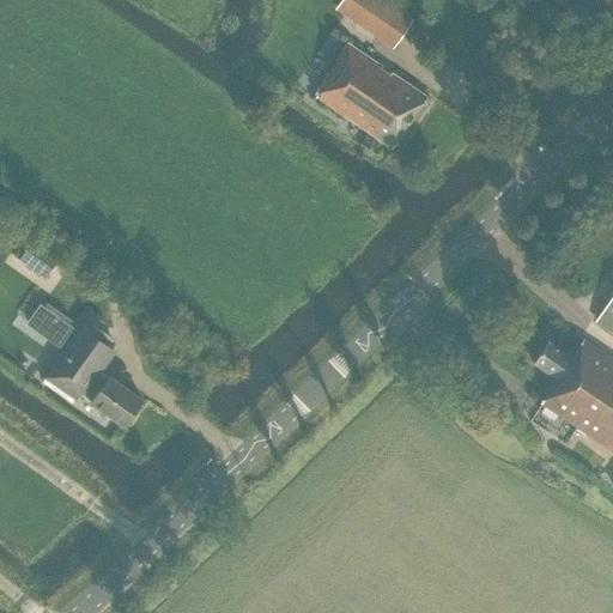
[(341,0),(335,10),(393,49),(413,19),(384,0),(341,0)]
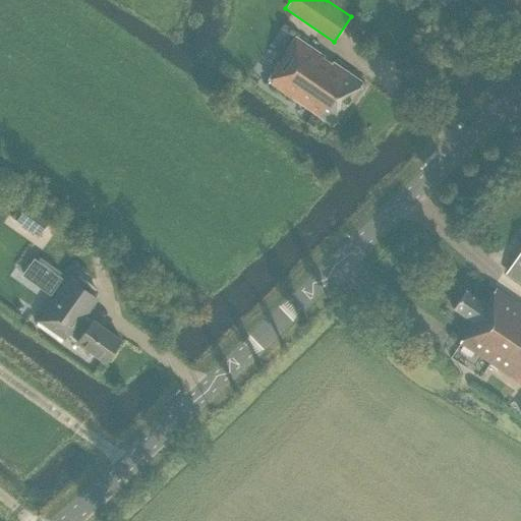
[(333,124),(361,82),(295,37),(275,67),(277,68),(269,81),(333,124)]
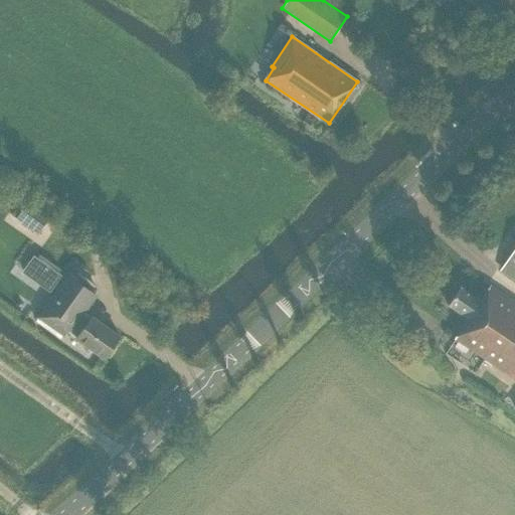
[(11,214),(38,233),(50,216),(23,197),(11,214)]
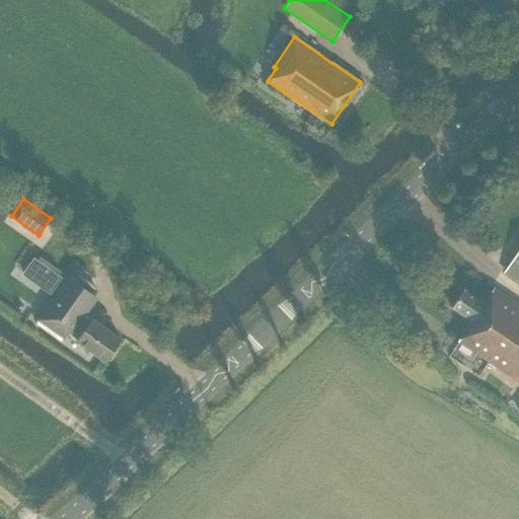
[(518,280),(518,249),(505,271),(518,280)]
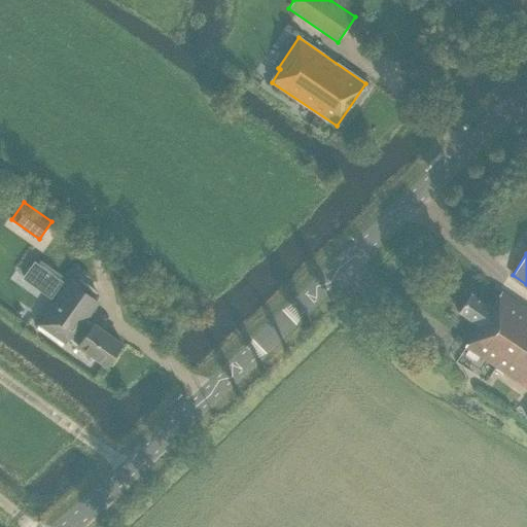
[(50,296),(61,277),(30,259),(20,280),(50,296)]
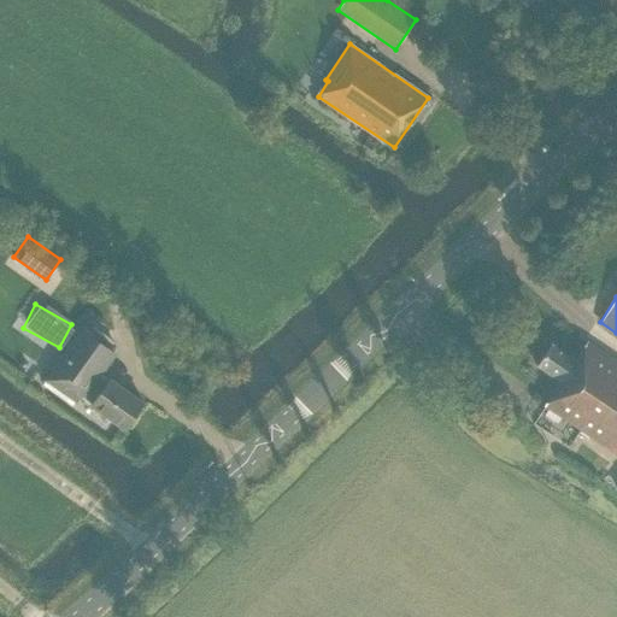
[(110,380),(100,374),(115,353),(81,329),(46,380),(76,401),(80,395),(92,404),(92,405),(124,428),(142,403),(110,378),(110,380)]
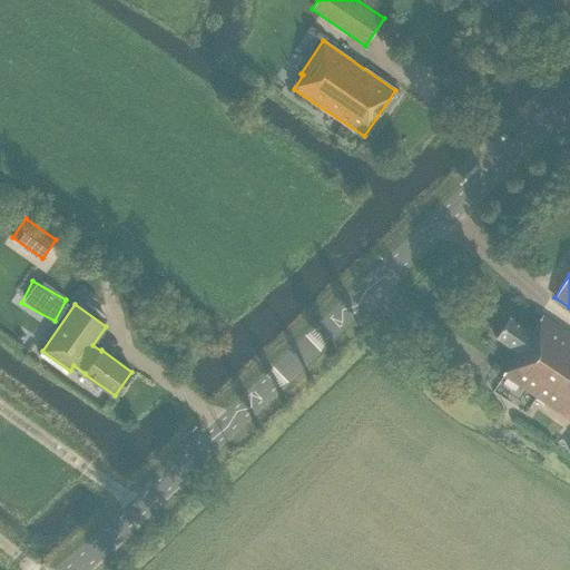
[(569,334),(542,316),(531,332),(509,316),(495,337),(518,352),(503,374),(509,377),(508,380),(563,416),(559,424),(569,431),(569,334)]
